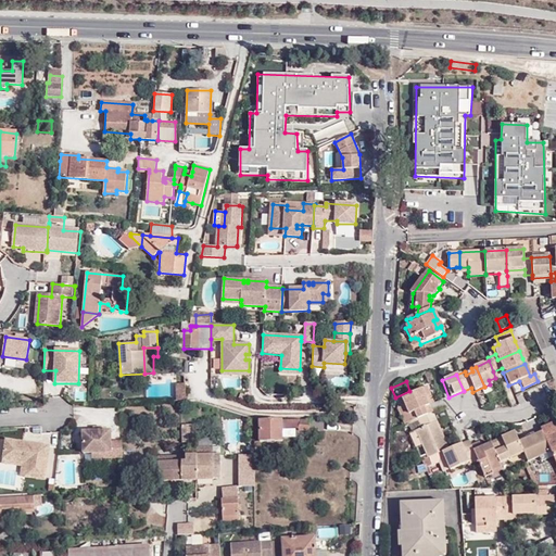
[(179,383),(178,393),(187,394),(188,384),(179,383)]
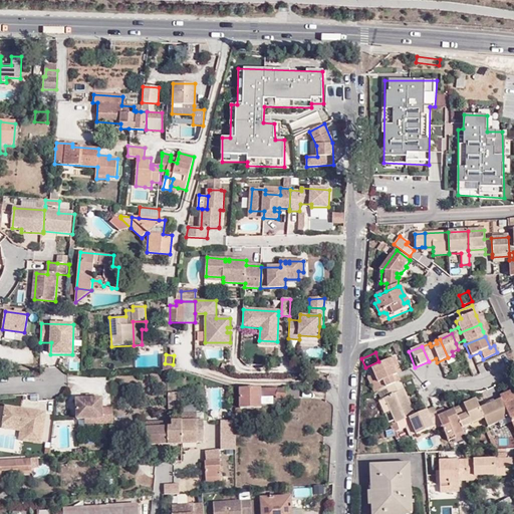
[(386,387),(387,386),(399,380),(397,373),(394,366),(398,364),(395,356),(370,366),(377,381),(381,379),(386,387)]
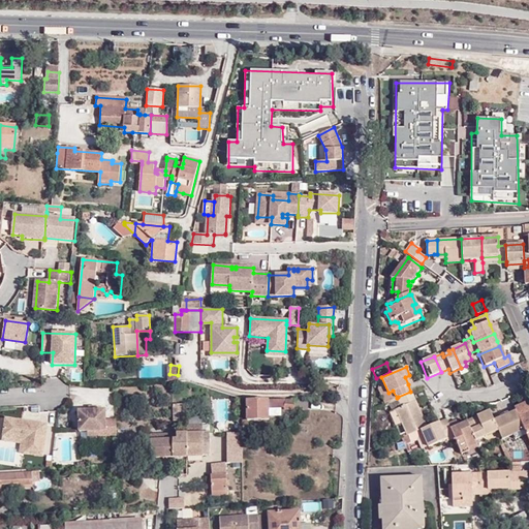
[(382,396),(385,403),(397,398),(393,391),(389,393),(382,396)]
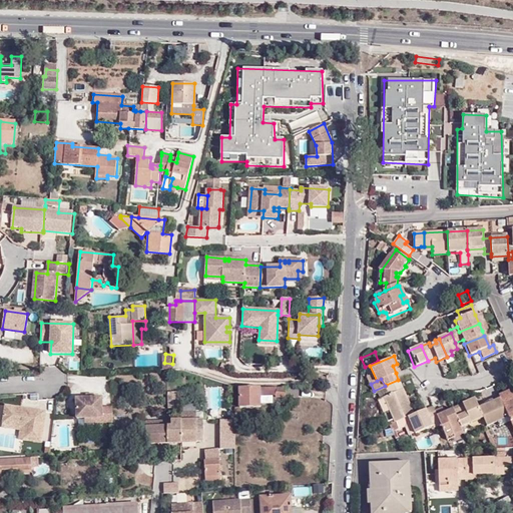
[(377,400),(380,408),(406,397),(398,380),(386,385),(390,395),(377,400)]
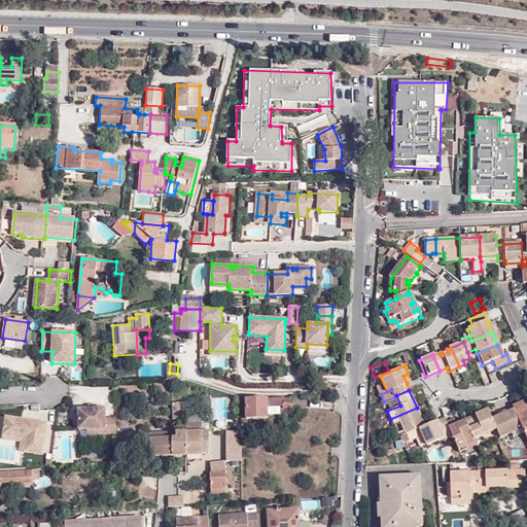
[(268,407),(268,398),(247,398),(247,418),(269,417),(268,407)]
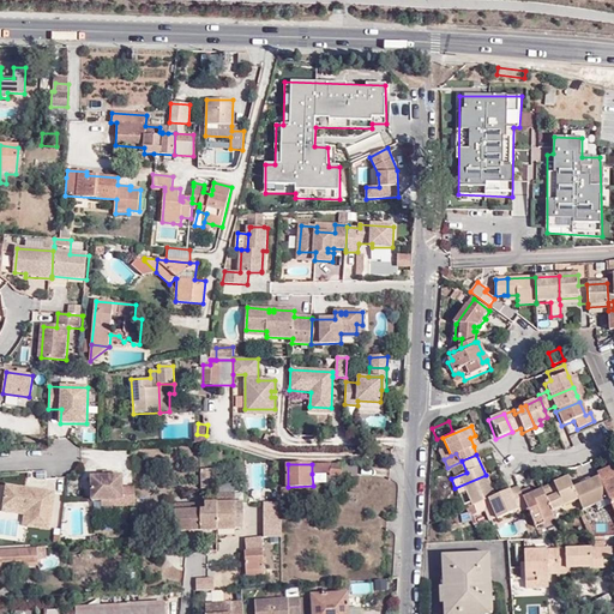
[(331,476),(330,464),(312,464),(312,474),(325,474),(325,475),(331,476)]
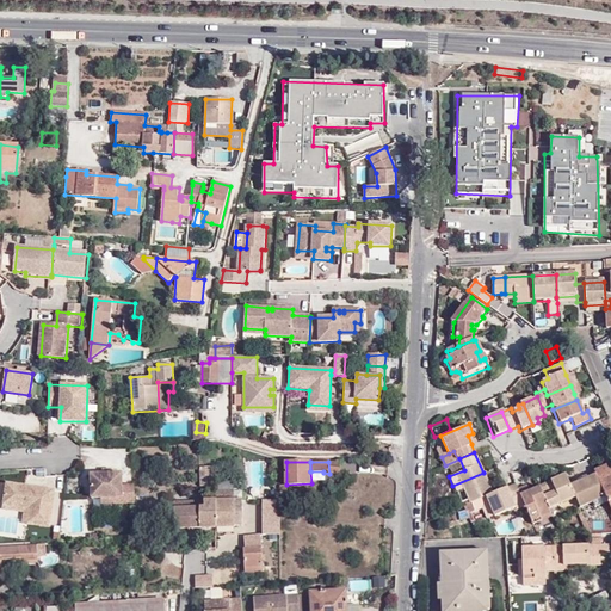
[(340,473),(340,463),(340,462),(328,462),(329,474),(334,474),(340,473)]
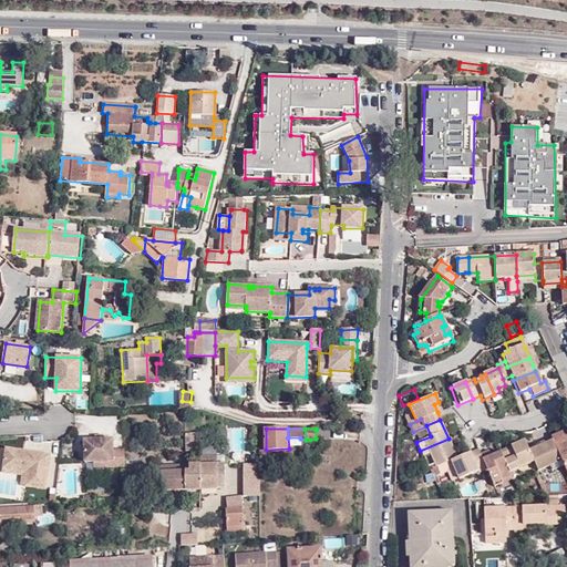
[(331,440),(331,430),(316,430),(316,439),(331,440)]
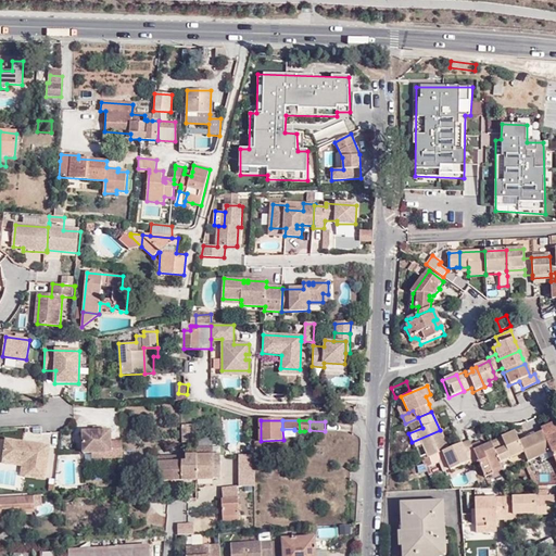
[(552,455),(555,464),(555,427),(552,429),(551,425),(540,430),(542,433),(550,451),(552,455)]
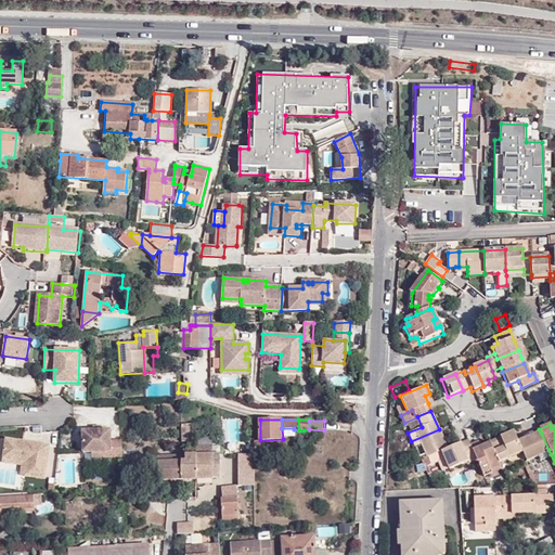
[(421,443),(427,455),(435,452),(440,450),(447,447),(439,429),(411,441),(414,447),(421,443)]
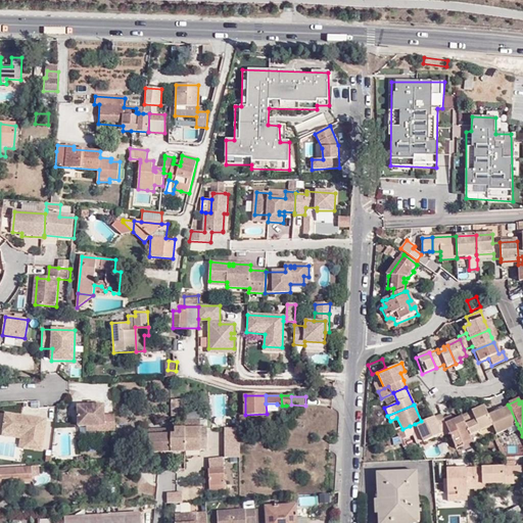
[(104,427),(104,431),(115,431),(114,416),(104,416),(104,407),(102,407),(96,407),(88,407),(78,407),(79,427),(87,427),(104,427)]
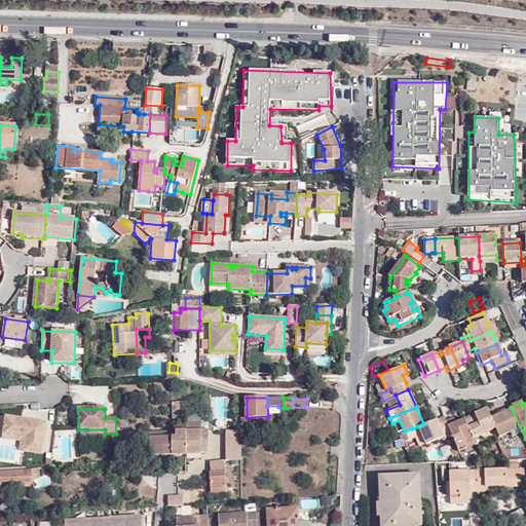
[(474,439),(494,429),(490,419),(485,410),(474,414),(475,417),(465,422),(474,439)]
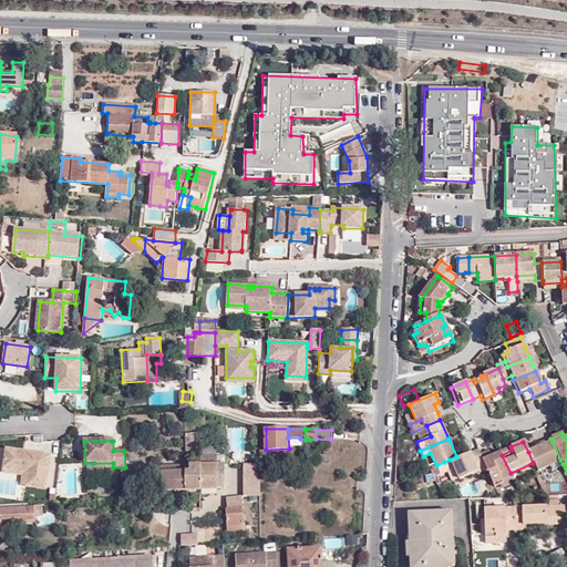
[(533,463),(536,471),(548,465),(560,460),(553,442),(528,452),(533,463)]
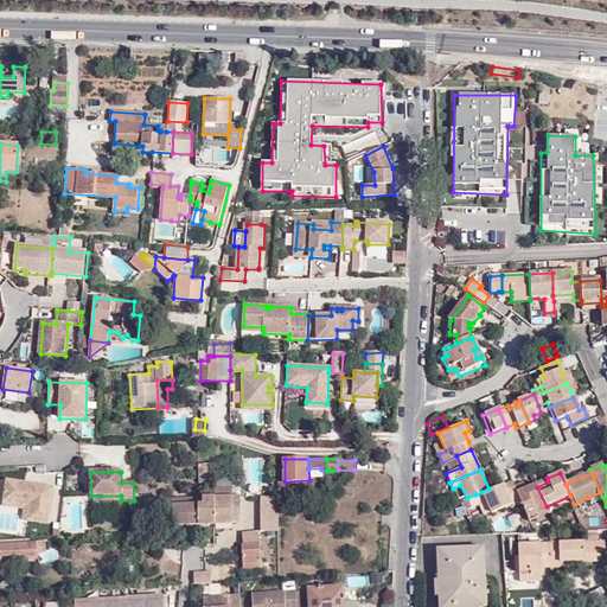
[(30,505),(27,521),(48,523),(53,489),(6,481),(2,502),(30,505)]
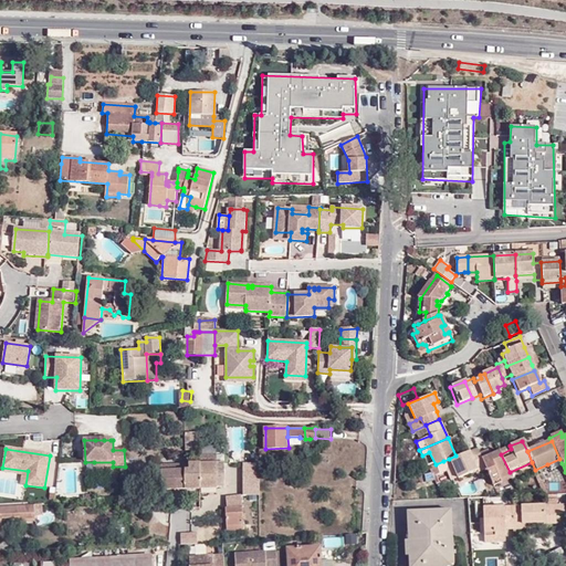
[(479,453),(485,468),(492,483),(510,475),(510,472),(501,454),(500,450),(492,453),(493,456),(491,457),(490,454),(486,449),(479,453)]
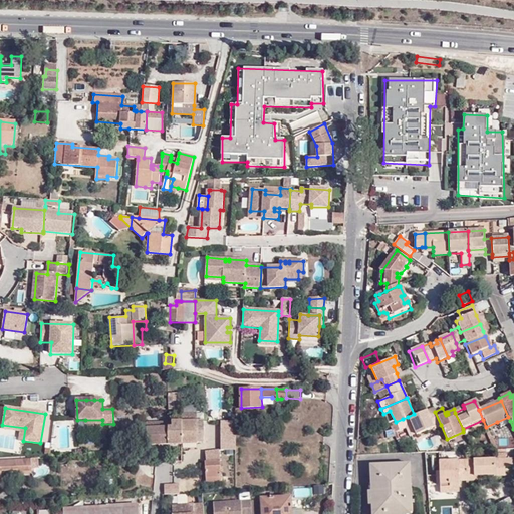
[(394,433),(406,427),(410,436),(416,433),(416,434),(433,426),(434,428),(441,425),(435,412),(428,415),(426,410),(414,414),(408,417),(403,419),(396,422),(390,425),(394,433)]
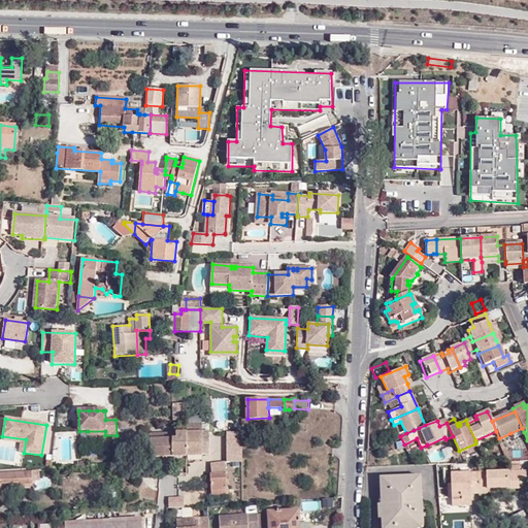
[(188,455),(188,456),(203,456),(203,455),(210,455),(209,425),(187,425),(187,433),(188,455)]
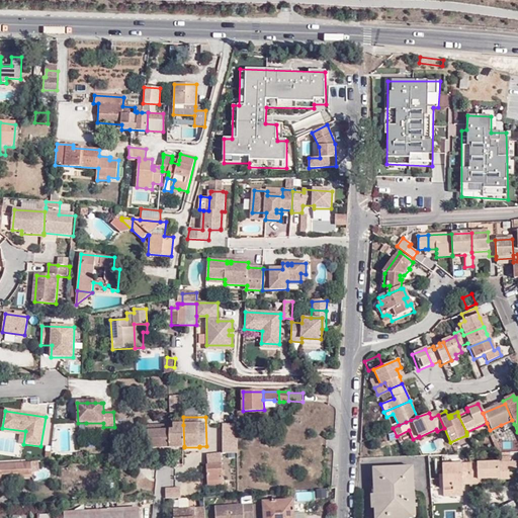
[(512,420),(501,425),(503,429),(514,424),(512,420)]
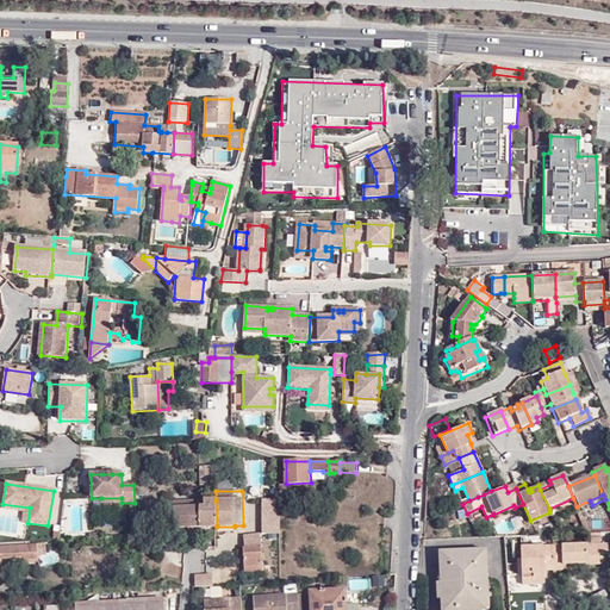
[(174,527),(200,526),(200,506),(174,508),(174,500),(167,500),(166,536),(173,536),(174,527)]
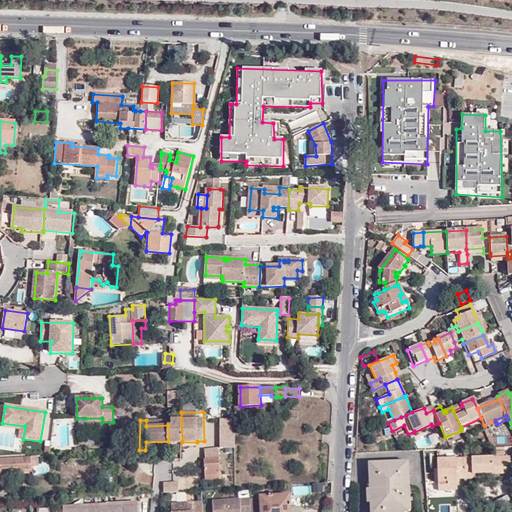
[(168,425),(168,441),(182,441),(181,420),(172,420),(172,425),(168,425)]
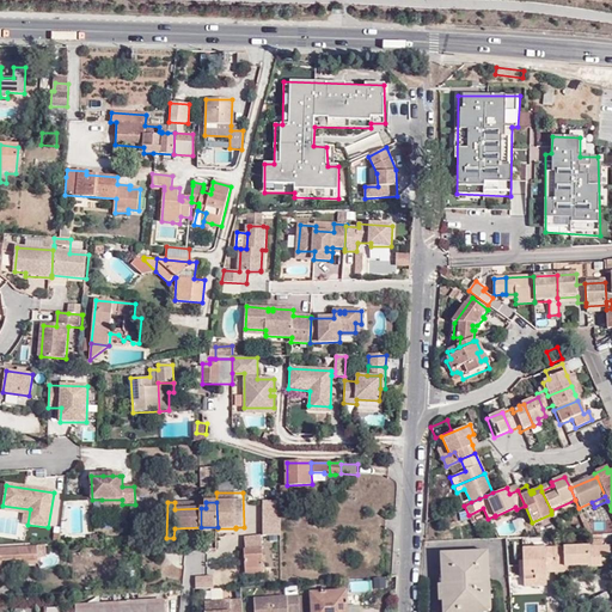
[(23,525),(28,525),(30,509),(2,506),(2,510),(24,514),(23,525)]
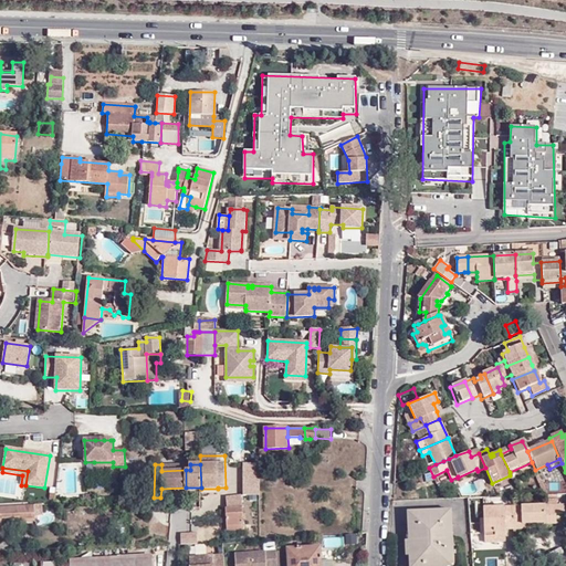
[(493,485),(511,478),(510,475),(492,483),(493,485)]
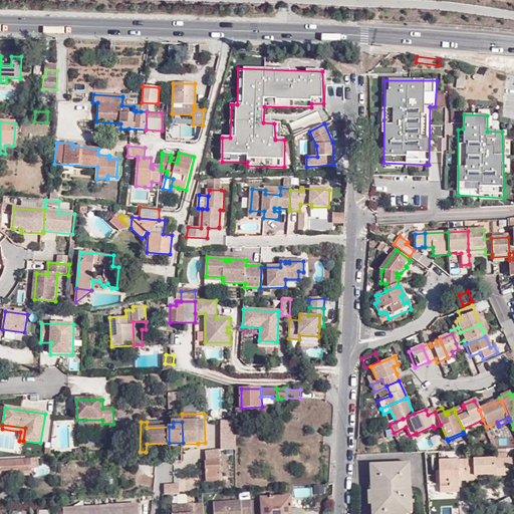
[(207,451),(207,477),(222,477),(221,450),(207,451)]
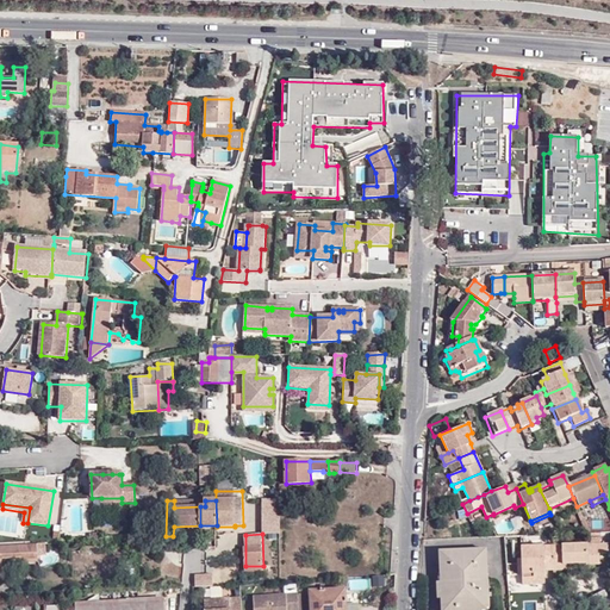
[(36,547),(36,542),(19,543),(19,558),(19,560),(36,559),(36,547)]
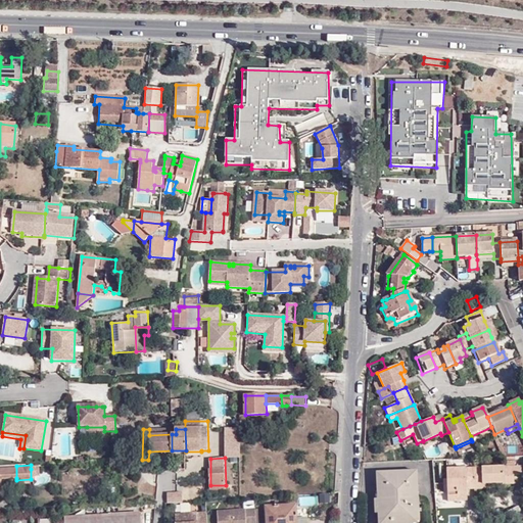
[(0,466),(0,476),(2,476),(2,478),(16,478),(16,466),(0,466)]
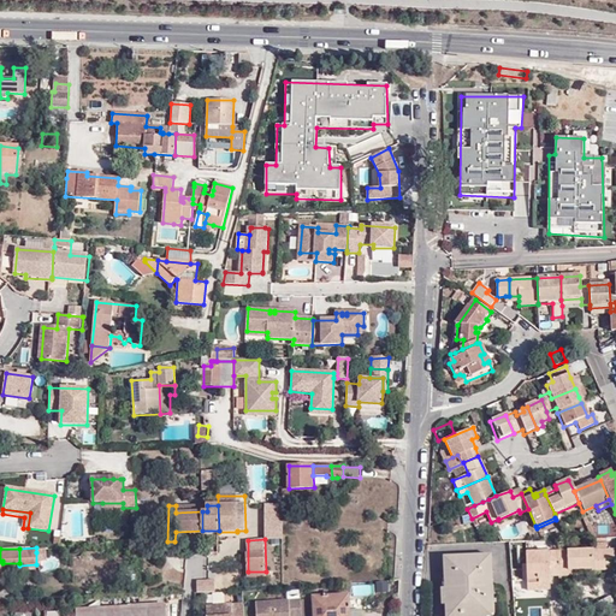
[(560,570),(578,570),(594,570),(593,561),(614,560),(614,549),(558,551),(560,570)]
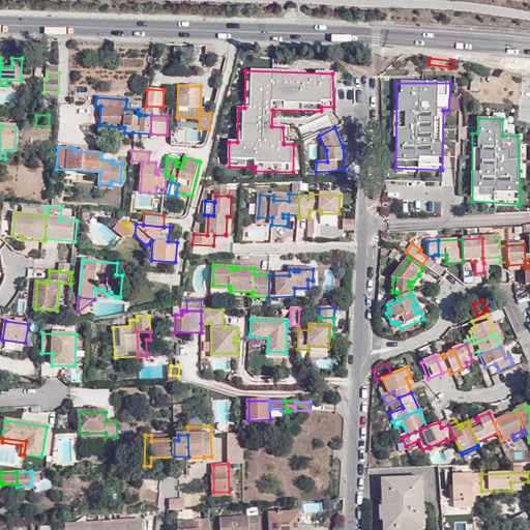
[(481,493),(481,491),(480,474),(452,475),(454,507),(473,507),(473,496),(472,493),(481,493)]
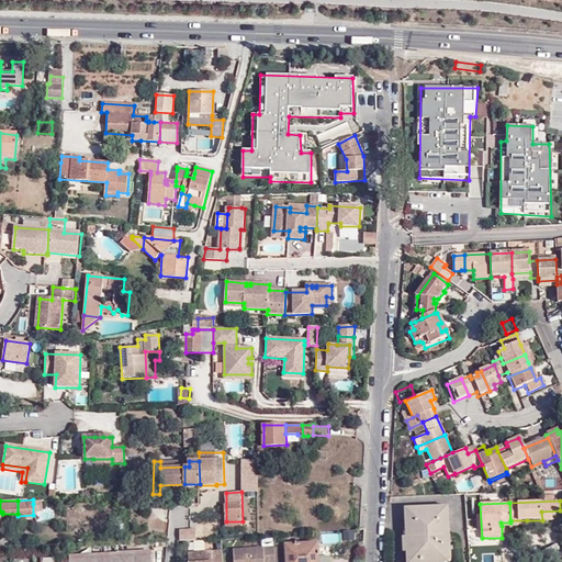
[(448,561),(449,561),(450,561),(450,535),(449,535),(448,506),(405,507),(406,561),(448,561)]
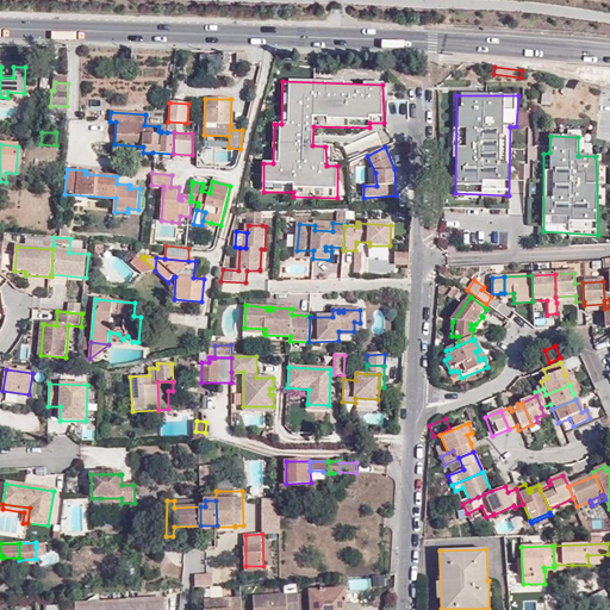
[(385,577),(372,577),(373,587),(385,586),(385,577)]
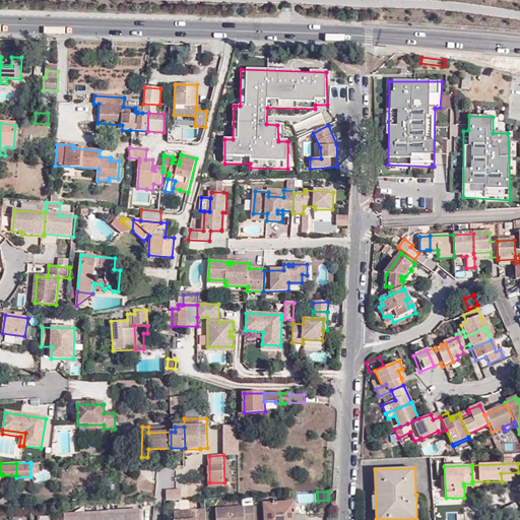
[(264,505),(264,519),(295,519),(295,503),(264,505)]
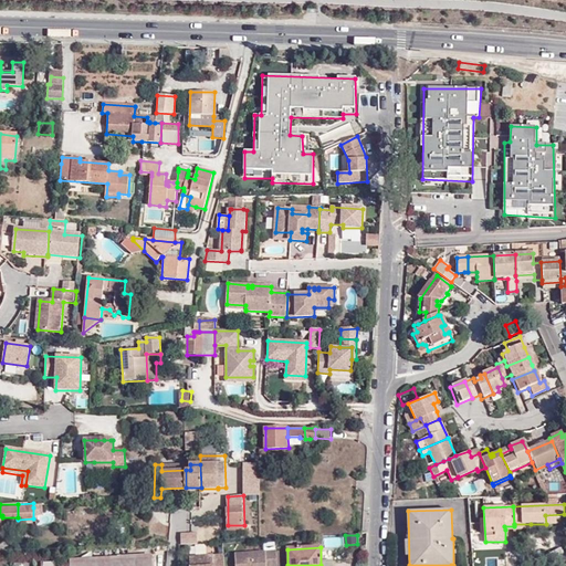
[(278,565),(278,552),(236,554),(236,565),(278,565)]
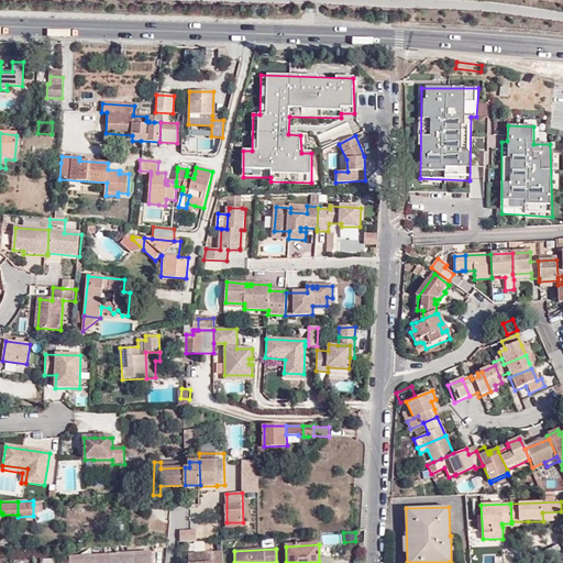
[(223,562),(223,551),(189,553),(189,562),(223,562)]
